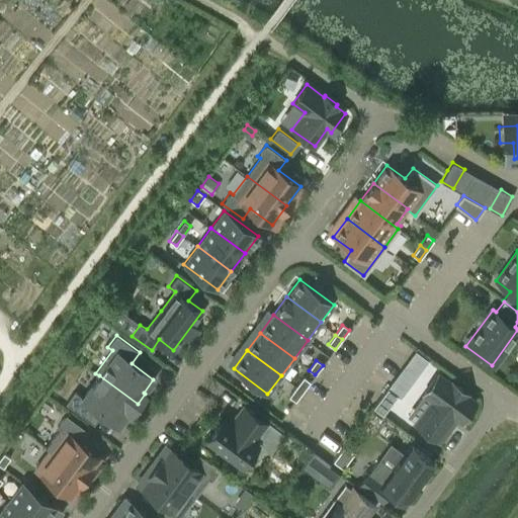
[(438,373),(424,393),(432,399),(414,423),(439,440),(456,417),(461,421),(476,402),(465,395),(467,393),(451,381),(450,382),(438,373)]
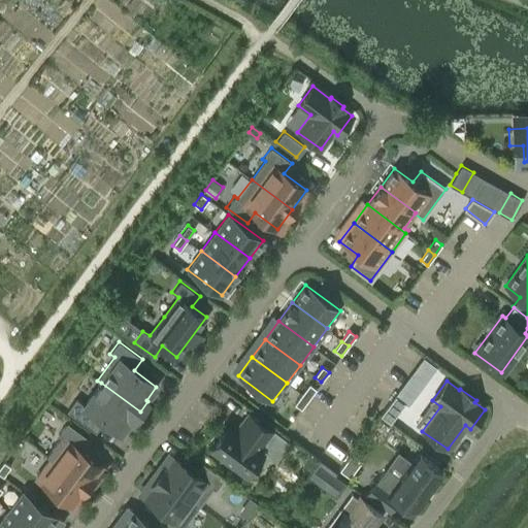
[(101,383),(85,405),(75,399),(67,410),(91,428),(99,418),(121,434),(131,421),(133,422),(140,411),(101,383)]
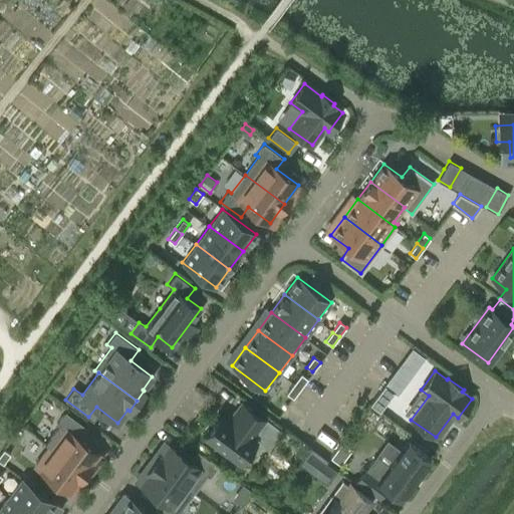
[(301,374),(293,383),(300,389),(307,378),(301,374)]
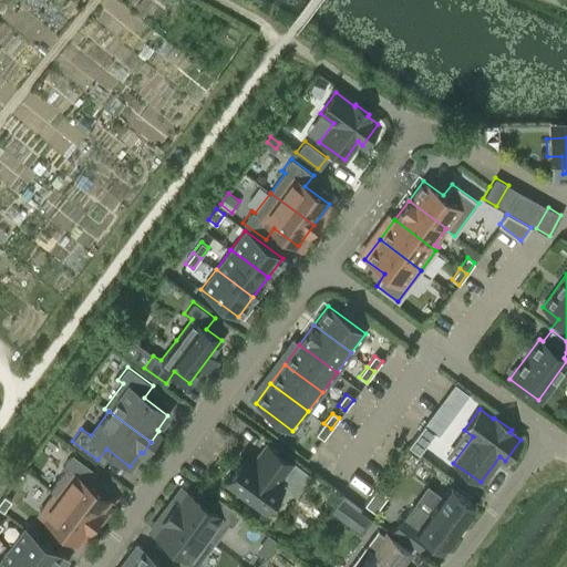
[(323,440),(331,429),(323,423),(316,434),(323,440)]
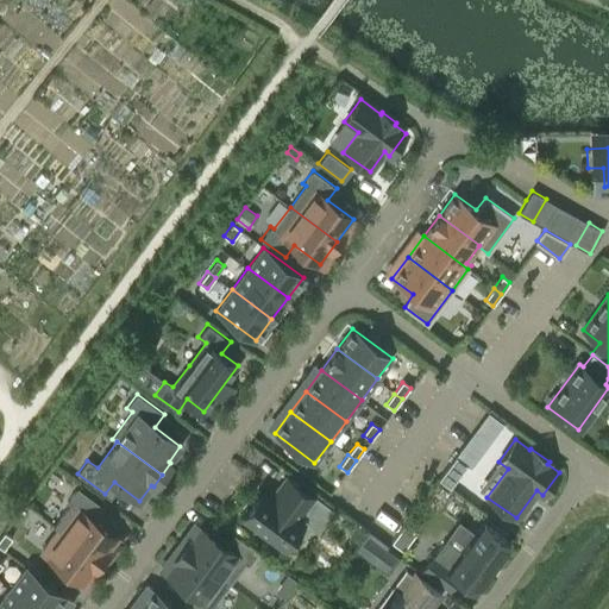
[(450,487),(466,464),(456,456),(438,478),(450,487)]
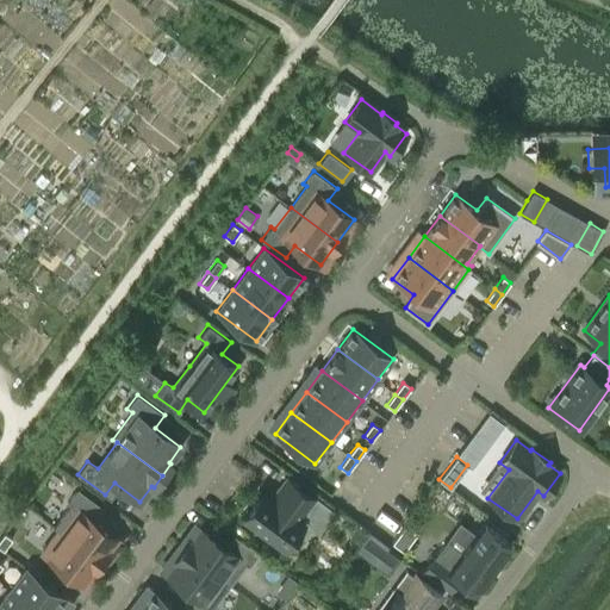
[(243,518),(285,549),(304,524),(297,520),(313,498),(287,479),(272,499),(262,493),(243,518)]
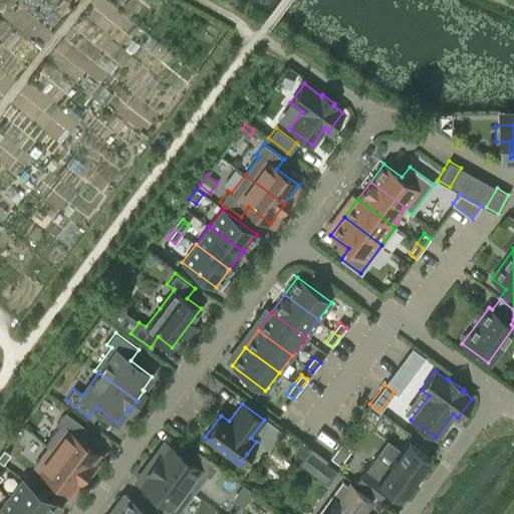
[(49,446),(85,473),(99,454),(77,437),(85,427),(65,411),(56,423),(59,425),(45,444),(49,447),(49,446)]
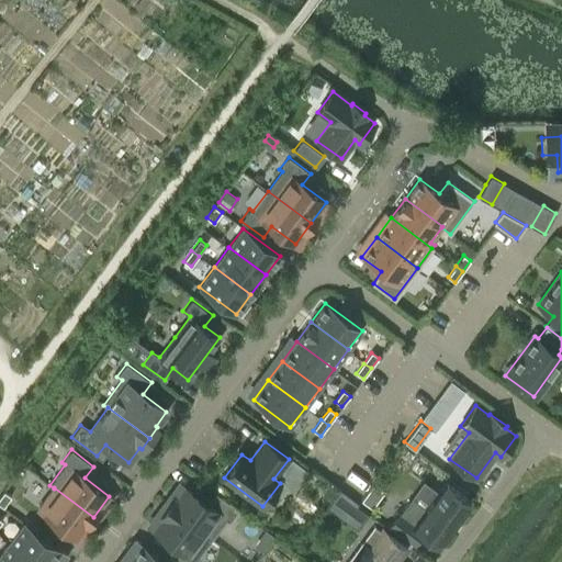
[(361,499),(371,508),(384,490),(374,482),(361,499)]
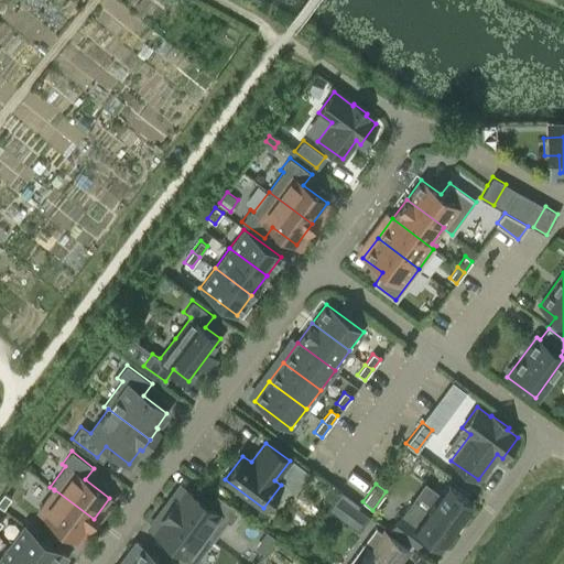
[(427,511),(412,499),(392,527),(415,544),(424,533),(440,545),(472,502),(447,484),(427,511)]
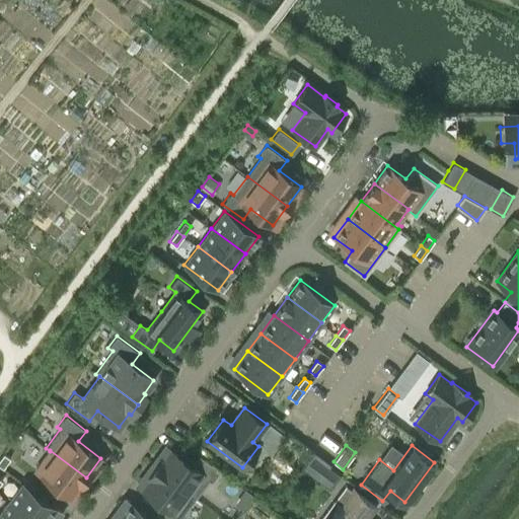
[(154,467),(195,498),(209,478),(211,482),(219,470),(199,455),(191,465),(169,448),(154,467)]
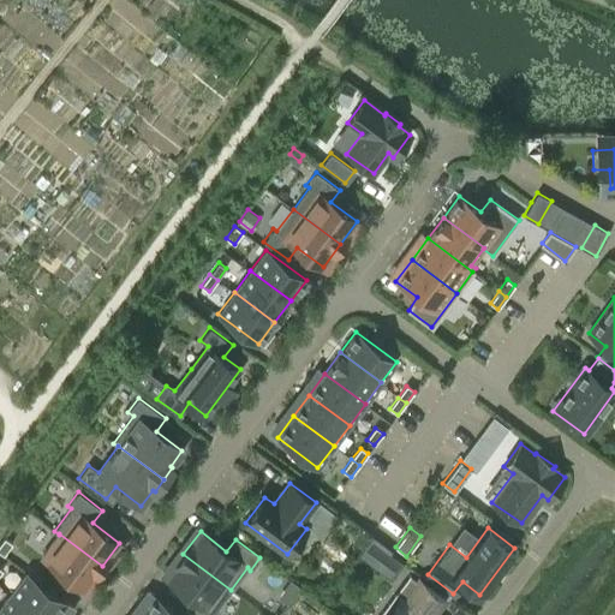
[(85,589),(102,566),(59,533),(59,535),(42,556),(85,589)]
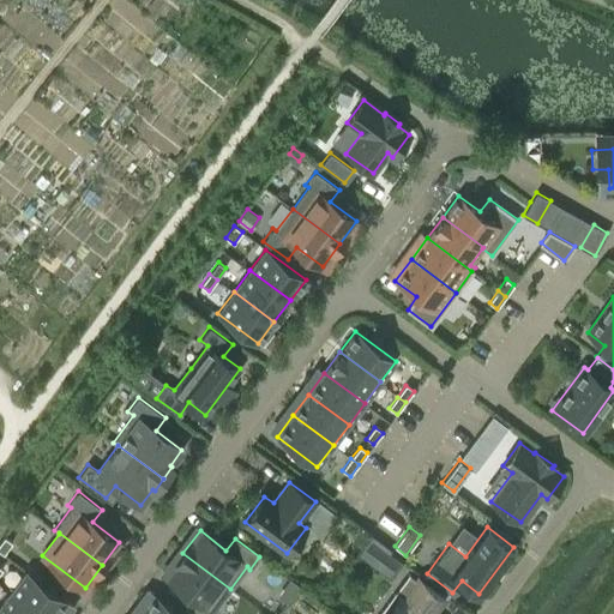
[(0,541),(0,551),(4,554),(12,542),(4,536),(0,541)]
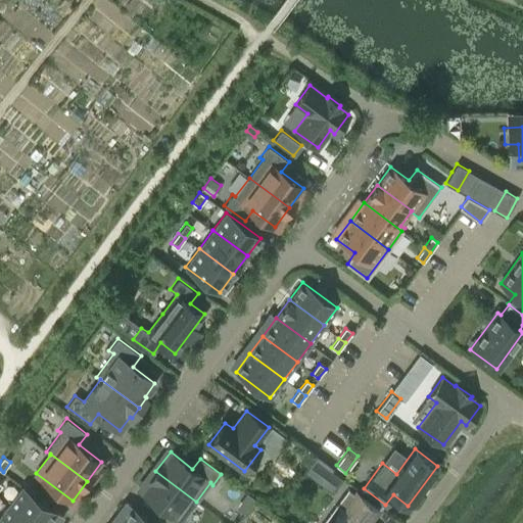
[(196,502),(155,471),(141,490),(163,508),(156,518),(162,522),(184,522),(185,522),(182,520),(196,502)]
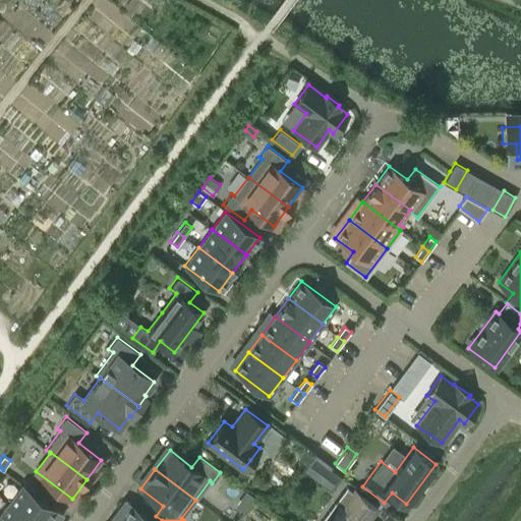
[(8,503),(33,520),(48,520),(56,510),(21,484),(8,503)]
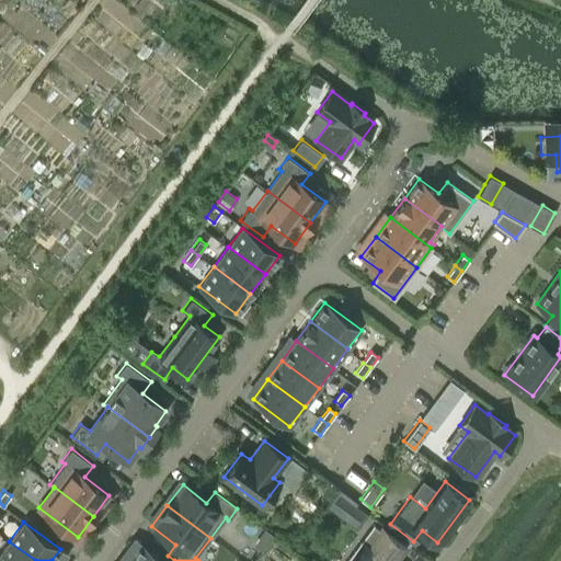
[(273,535),(265,529),(259,539),(266,545),(273,535)]
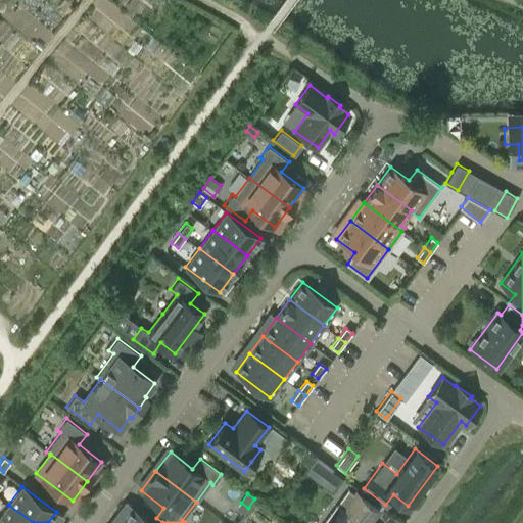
[(368,522),(378,510),(355,493),(342,512),(335,506),(322,522),(368,522)]
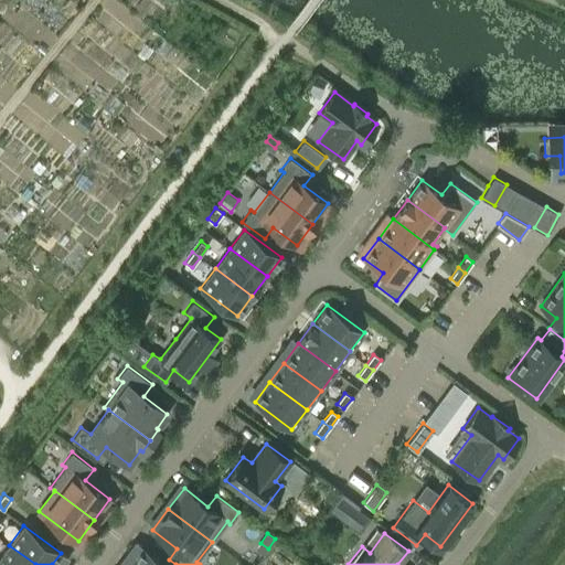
[(0,564),(35,564),(9,545),(0,556),(0,564)]
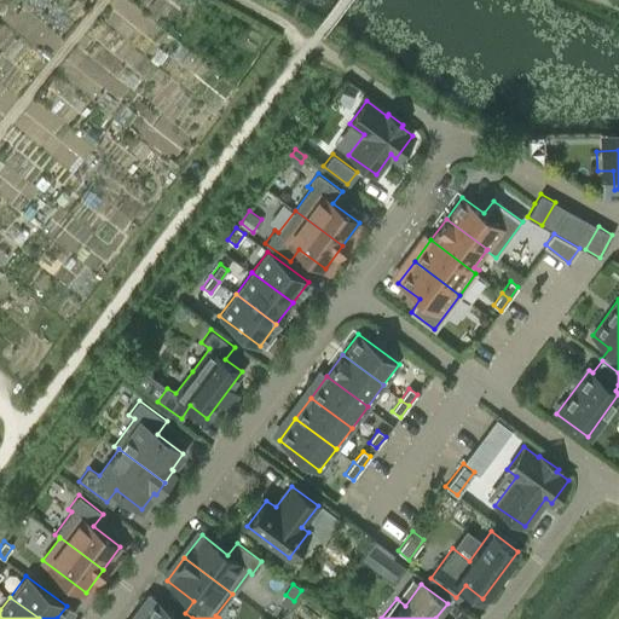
[(140,618),(181,618),(156,600),(140,618)]
